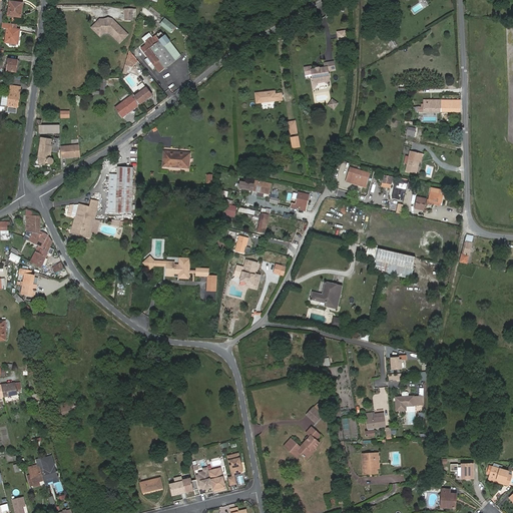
[(12,2),(10,16),(20,18),(22,4),(15,3),(12,2)]
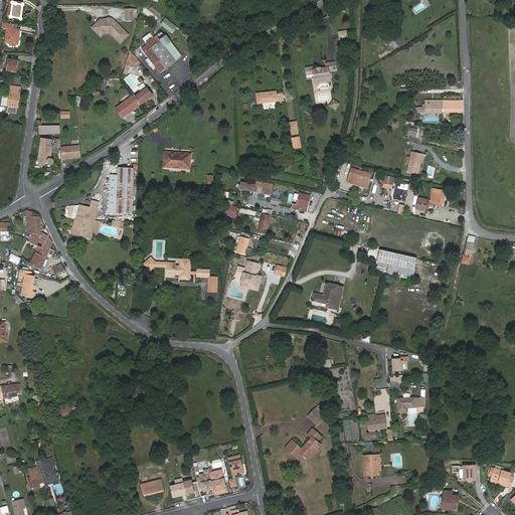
[(170,33),(175,26),(165,17),(159,24),(170,33)]
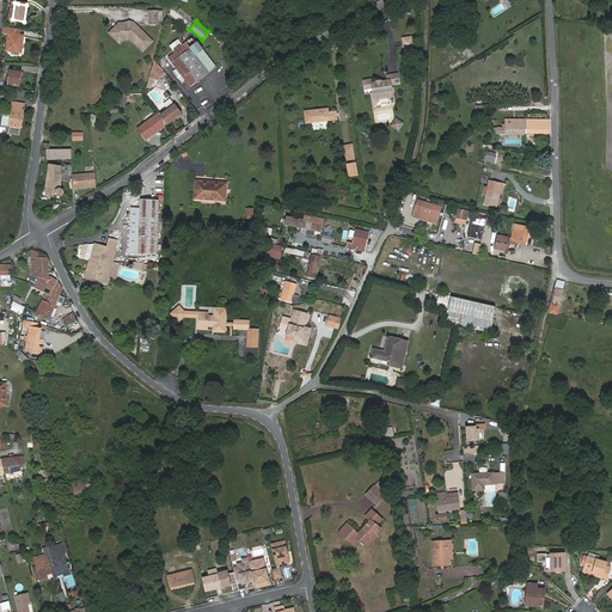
[(109,35),(115,40),(118,36),(123,40),(126,38),(132,37),(138,43),(136,44),(144,51),(152,42),(134,24),(133,24),(126,24),(120,24),(109,35)]
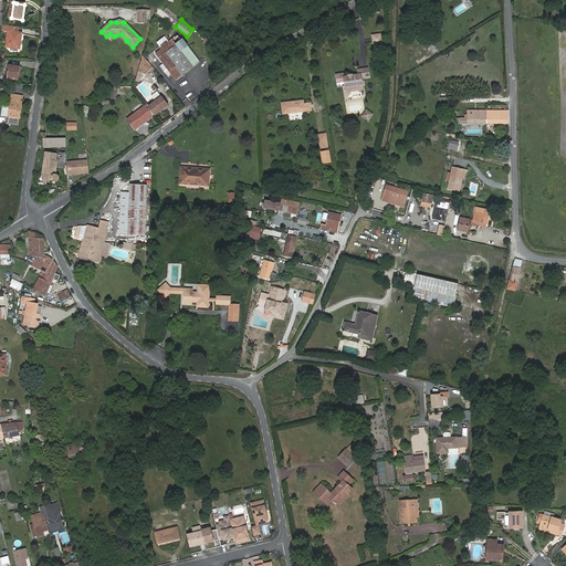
[(13,27),(2,25),(2,31),(8,32),(6,46),(19,49),(21,33),(19,33),(12,32),(13,27)]
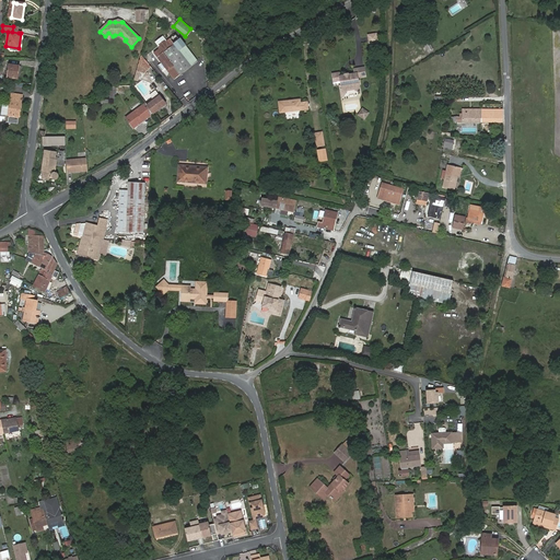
[(376,34),(369,35),(369,36),(370,36),(370,42),(370,43),(378,42),(376,34)]
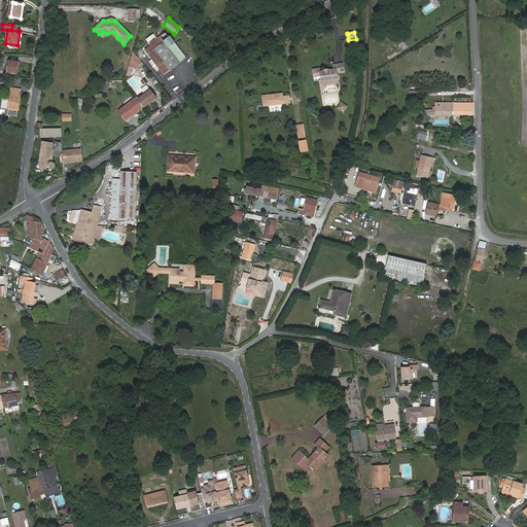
[(166,75),(170,71),(180,64),(165,42),(162,37),(157,40),(157,41),(151,46),(146,49),(149,54),(151,53),(152,55),(150,55),(166,75)]
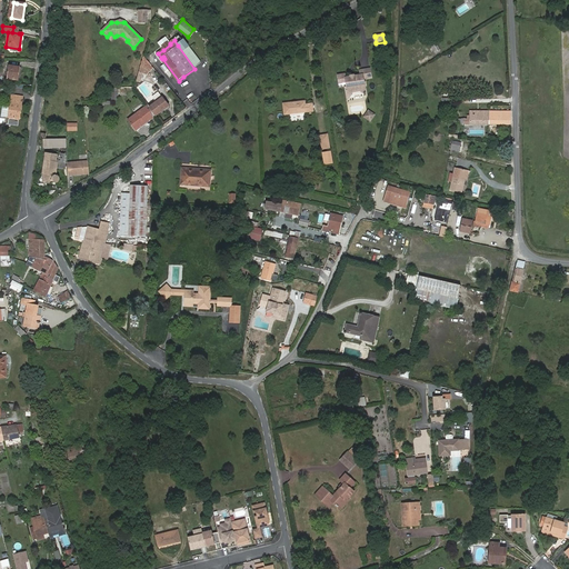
[(178,46),(195,69),(201,65),(183,41),(178,46)]
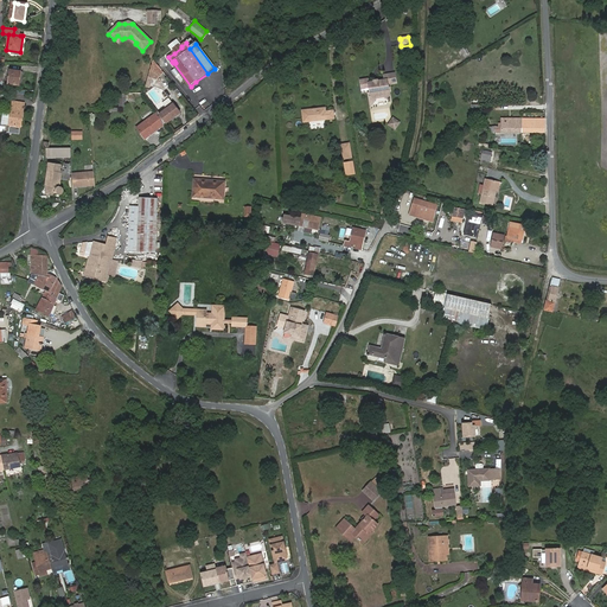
[(153,62),(148,69),(158,77),(164,71),(153,62)]
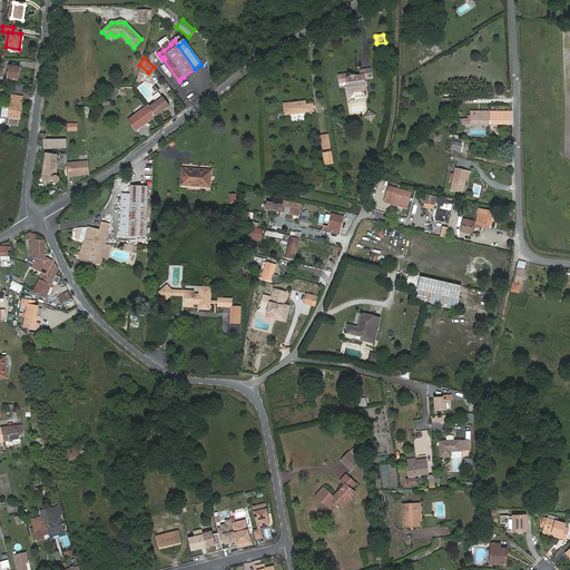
[(18,79),(19,67),(10,66),(8,78),(18,79)]
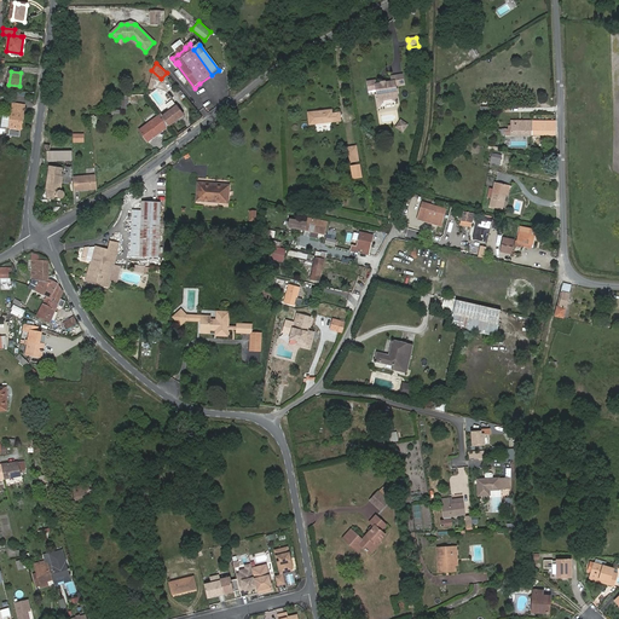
[(376,104),(377,109),(385,100),(392,99),(399,102),(395,86),(404,85),(401,75),(391,76),(392,81),(386,82),(385,85),(382,85),(380,84),(375,85),(375,81),(368,82),(369,92),(375,91),(376,94),(375,94),(376,104)]
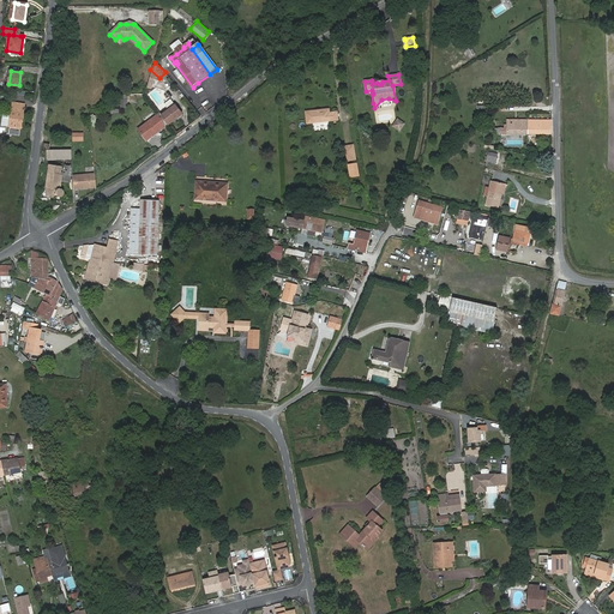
[(162,115),(168,125),(181,115),(172,101),(164,106),(168,110),(162,115)]
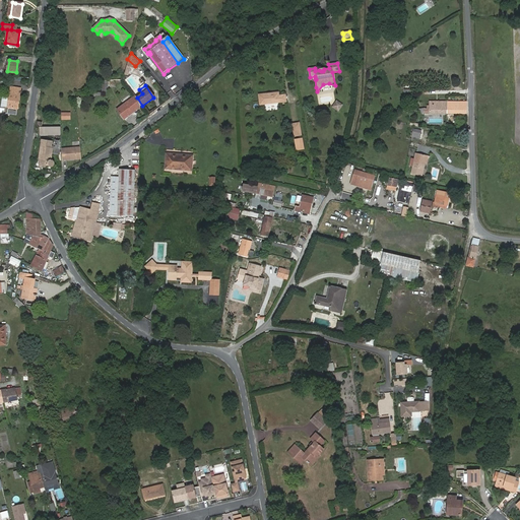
[(9,93),(7,108),(17,109),(19,95),(20,89),(10,88),(9,93)]
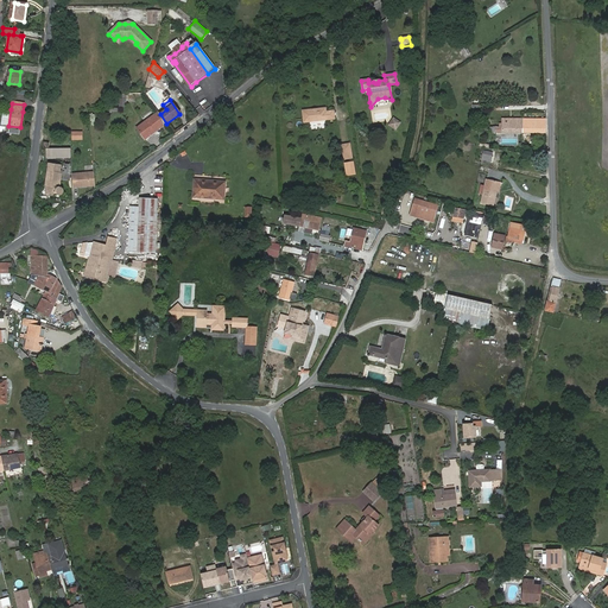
[(311,111),(311,109),(301,111),(302,124),(334,119),(333,111),(324,112),(324,108),(316,109),(316,111),(311,111)]
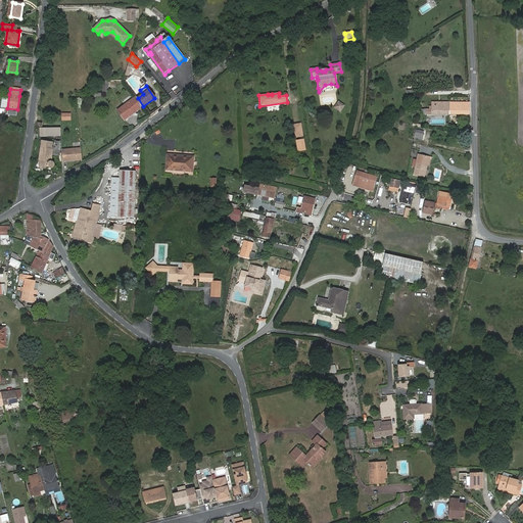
[(137,97),(117,111),(125,121),(143,106),(138,98),(137,97)]
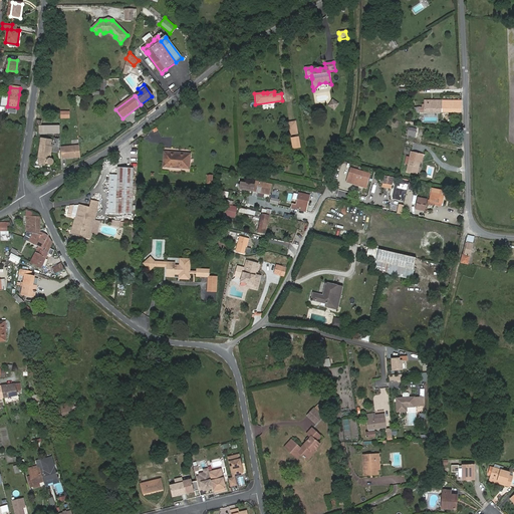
[(338,103),(332,99),(328,105),(334,109),(338,103)]
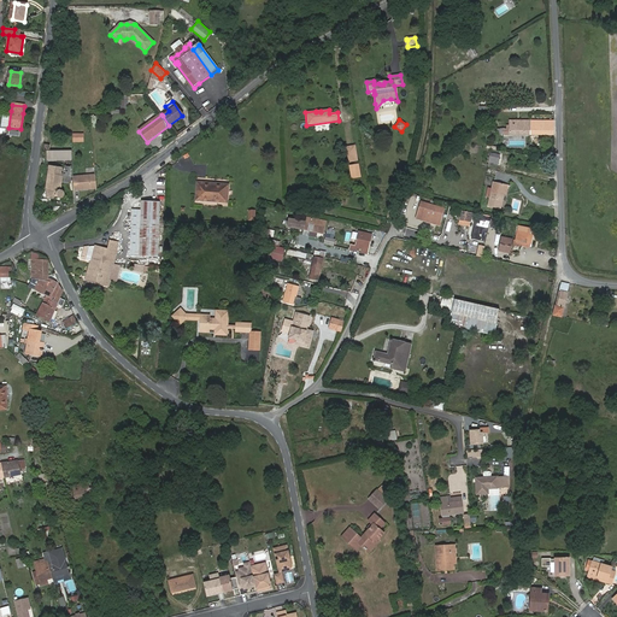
[(530,135),(530,121),(511,121),(510,135),(530,135)]
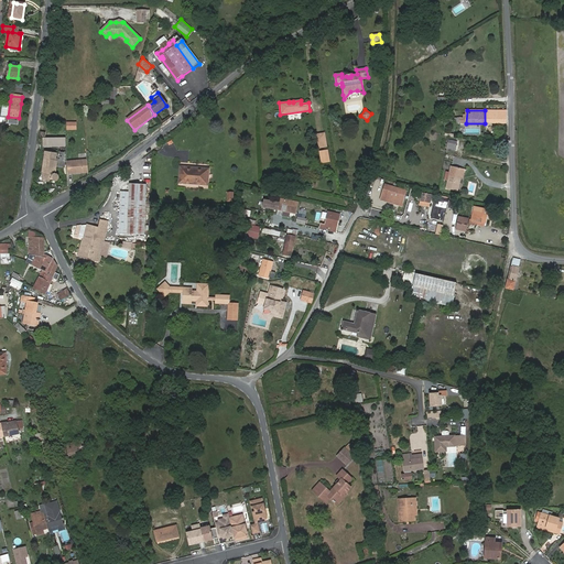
[(506,110),(485,110),(485,123),(492,123),(506,123),(506,110)]
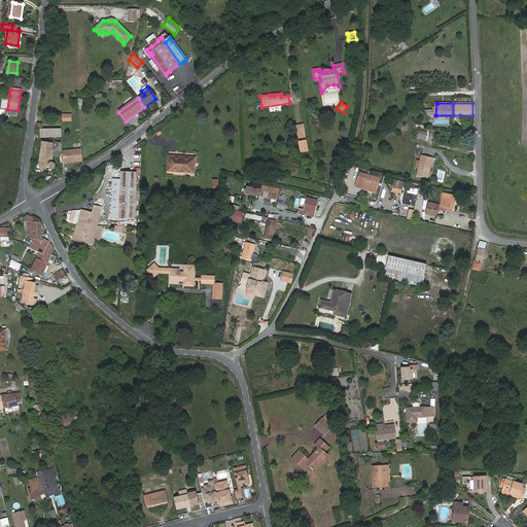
[(304,125),(295,126),(299,139),(306,137),(304,125)]
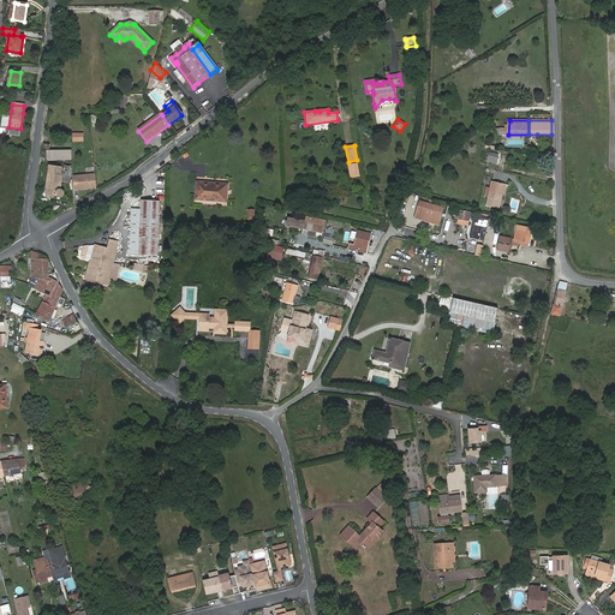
[(71,161),(71,151),(45,153),(45,165),(72,165),(71,161)]
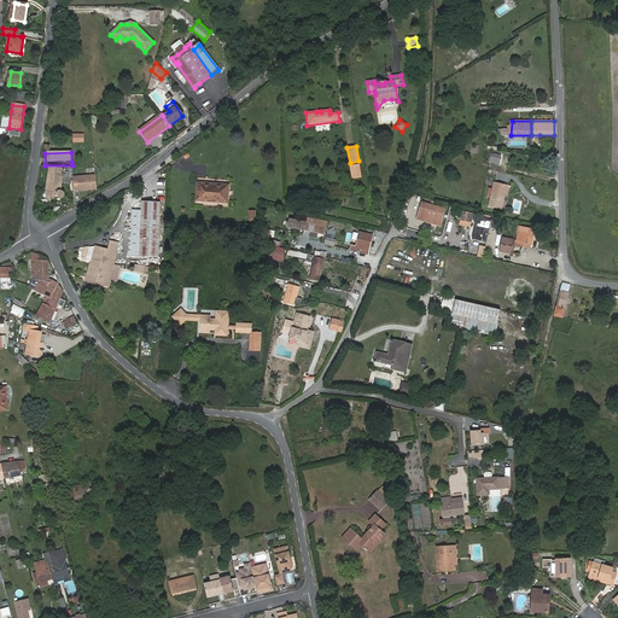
[(47,190),(46,198),(54,199),(56,197),(57,198),(57,199),(58,199),(59,199),(59,200),(60,199),(60,200),(62,199),(63,199),(64,198),(64,197),(65,196),(65,194),(64,194),(64,192),(64,191),(63,190),(62,190),(60,190),(63,176),(62,176),(63,168),(50,167),(46,190),(47,190)]
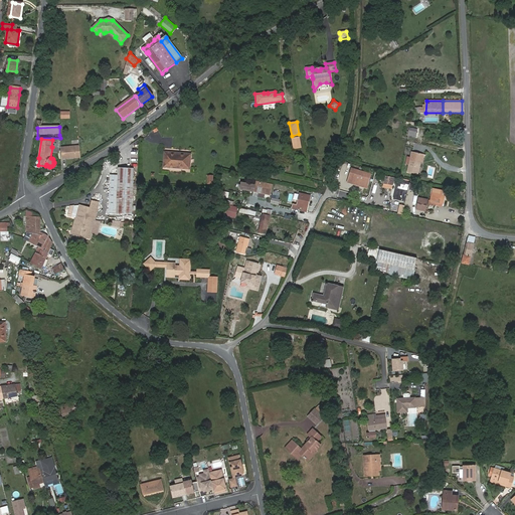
[(78,145),(60,147),(61,159),(80,157),(78,145)]
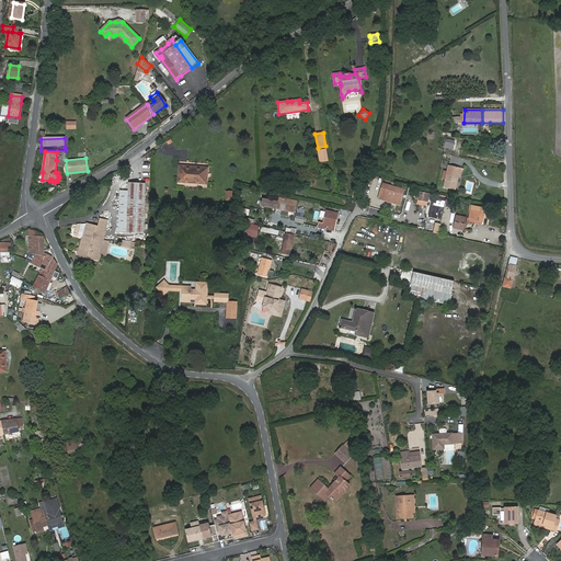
[(456,191),(458,178),(460,169),(449,167),(445,189),(456,191)]
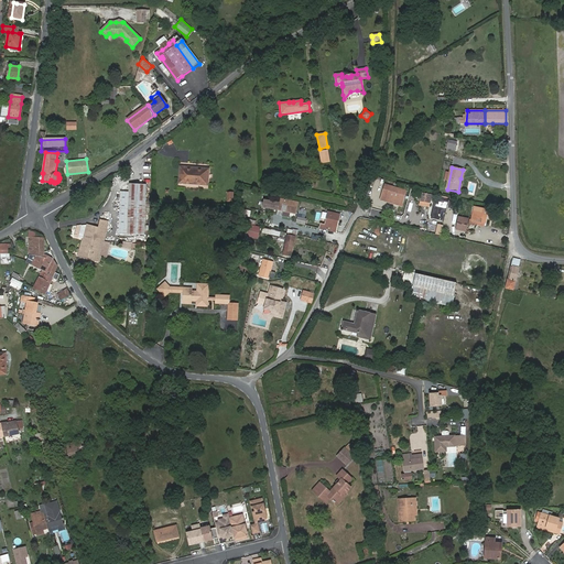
[(193,170),(193,169),(180,169),(179,184),(207,186),(208,170),(197,170),(197,171),(193,170)]
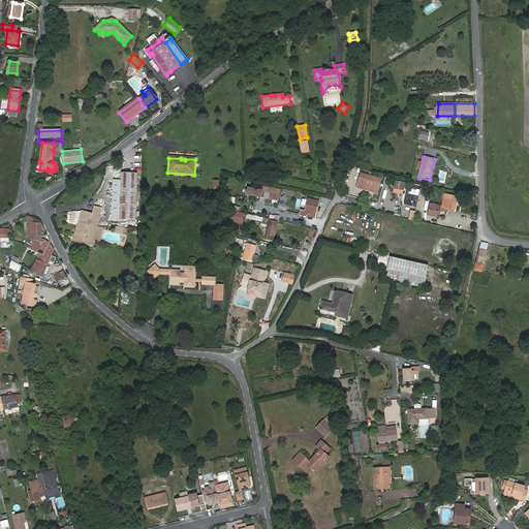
[(363,174),(361,183),(380,188),(382,179),(363,174)]
